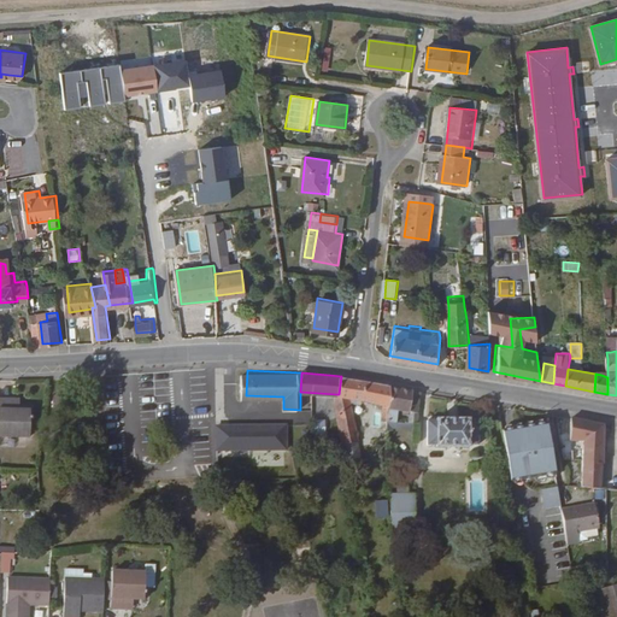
[(391,417),(392,385),(359,378),(348,377),(341,376),(339,394),(336,394),(339,411),(354,409),(353,399),(382,405),(382,417),(386,417),(386,421),(391,421),(391,417)]
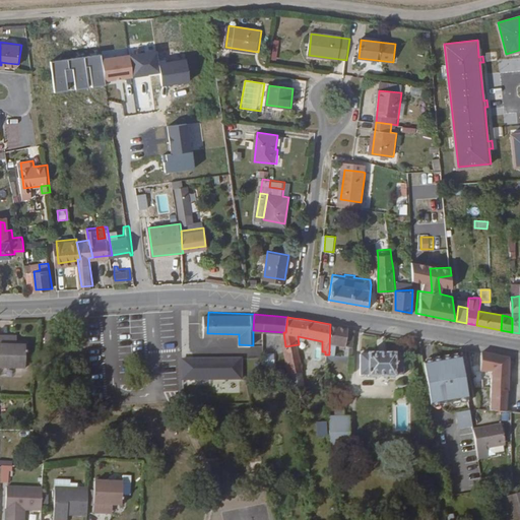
[(353,346),(354,331),(340,329),(341,326),(330,324),(329,351),(333,351),(333,350),(335,343),(353,346)]
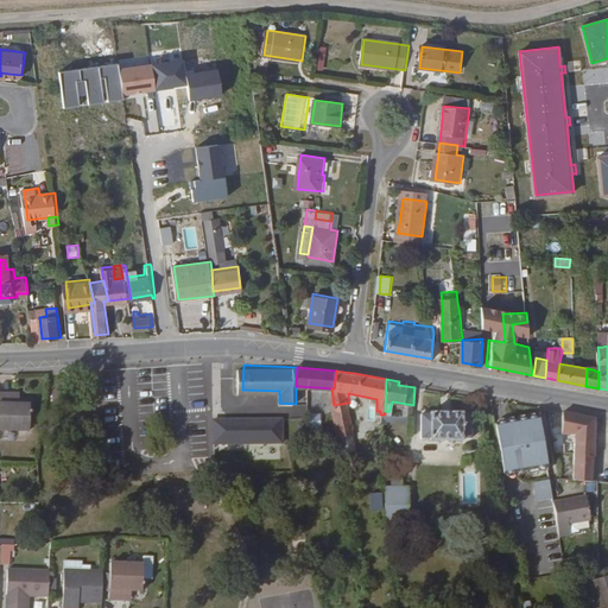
[(0,425),(30,426),(30,399),(20,399),(14,399),(14,388),(0,388),(0,425)]
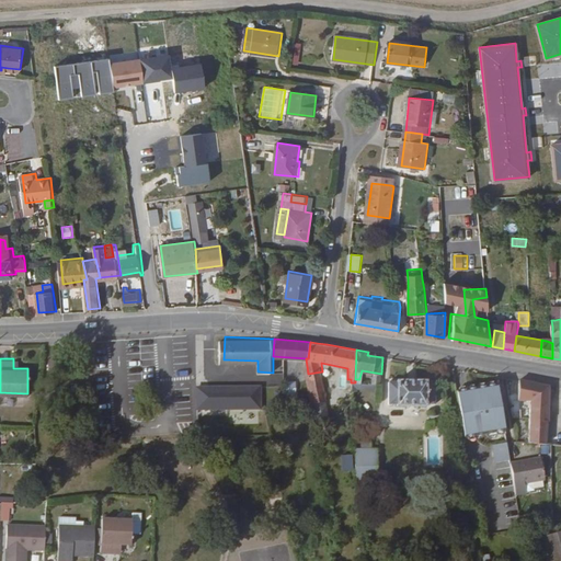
[(59,359),(48,359),(48,369),(58,370),(59,359)]
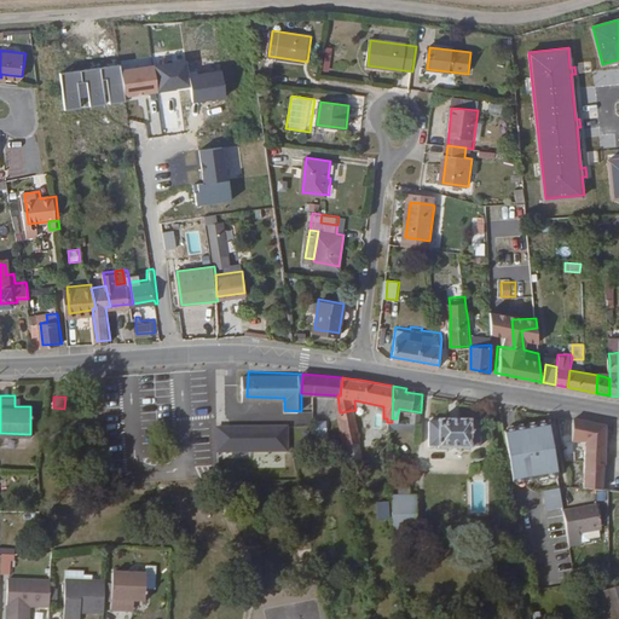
[(358,424),(356,410),(340,412),(341,423),(342,427),(358,424)]
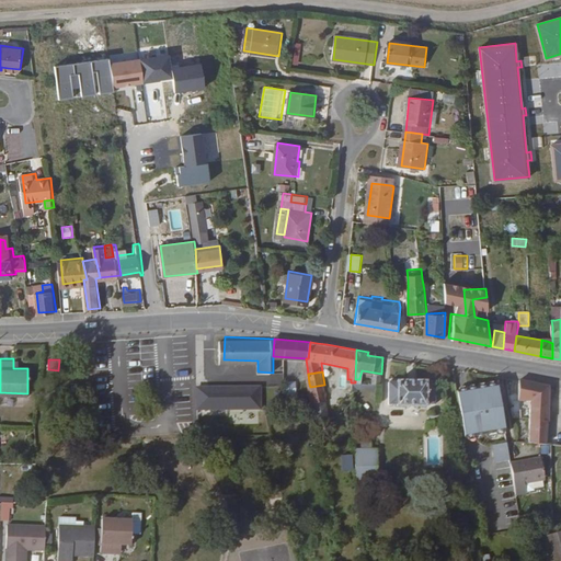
[(309,384),(308,374),(288,376),(290,388),(309,384)]
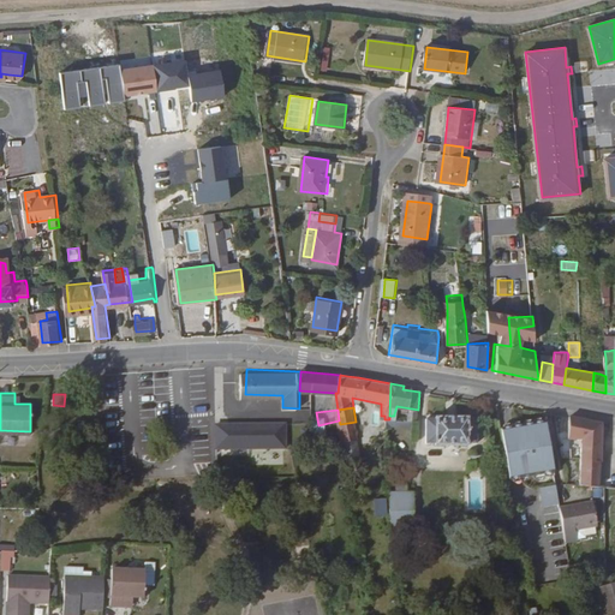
[(308,423),(308,411),(294,411),(294,423),(308,423)]
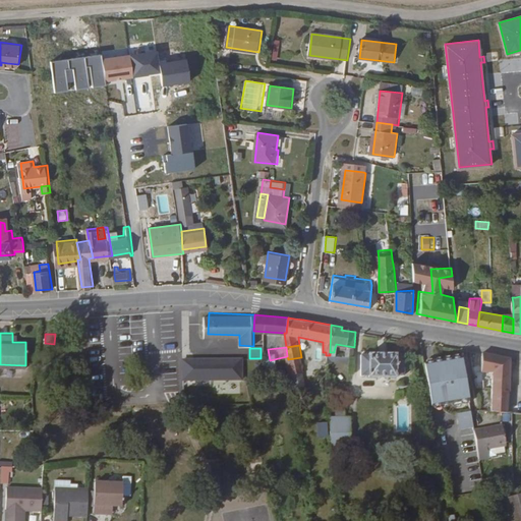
[(407,374),(407,353),(400,352),(399,351),(372,350),(372,351),(364,351),(364,371),(371,372),(371,373),(398,375),(399,373),(407,374)]
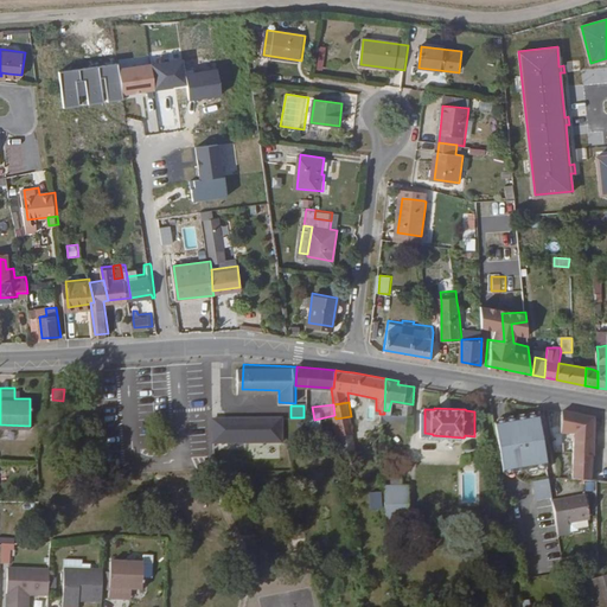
[(594,478),(593,415),(563,410),(564,430),(575,430),(575,477),(594,478)]
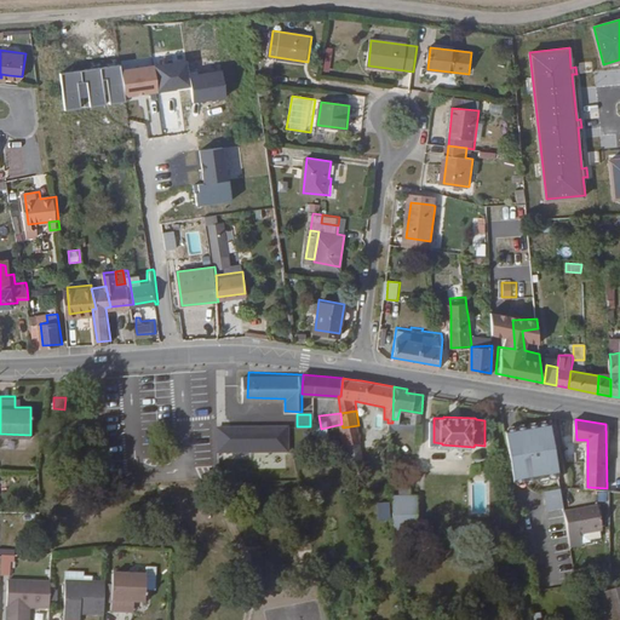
[(561,474),(551,424),(518,429),(526,480),(561,474)]
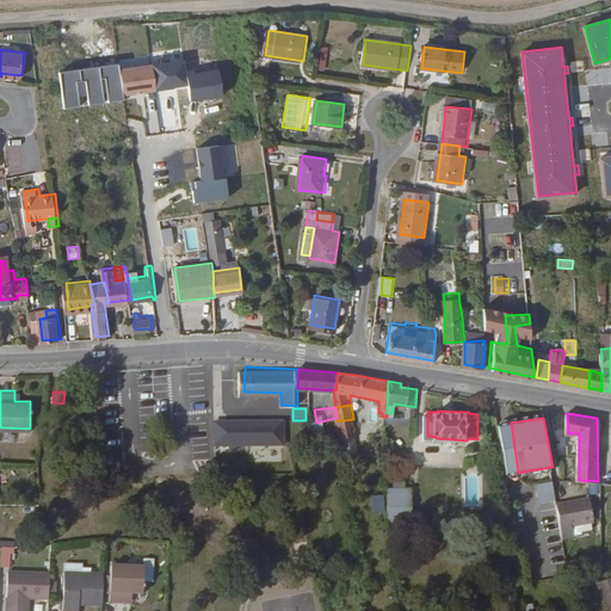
[(357,437),(353,419),(338,421),(341,439),(357,437)]
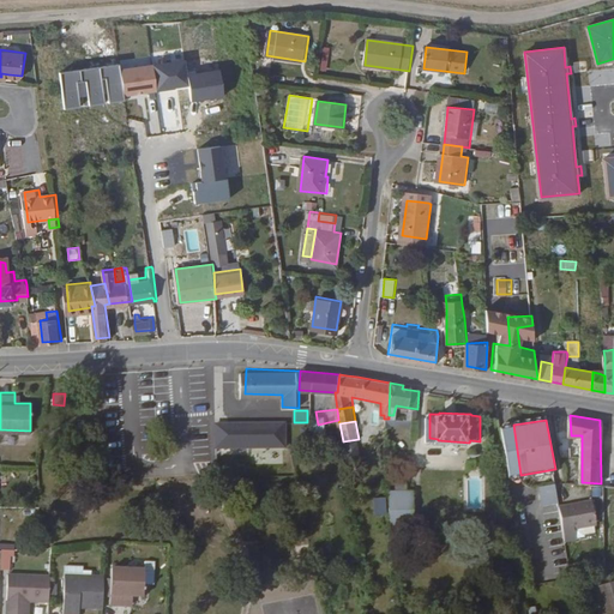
[(287,422),(215,422),(215,449),(253,449),(253,457),(287,457),(287,422)]
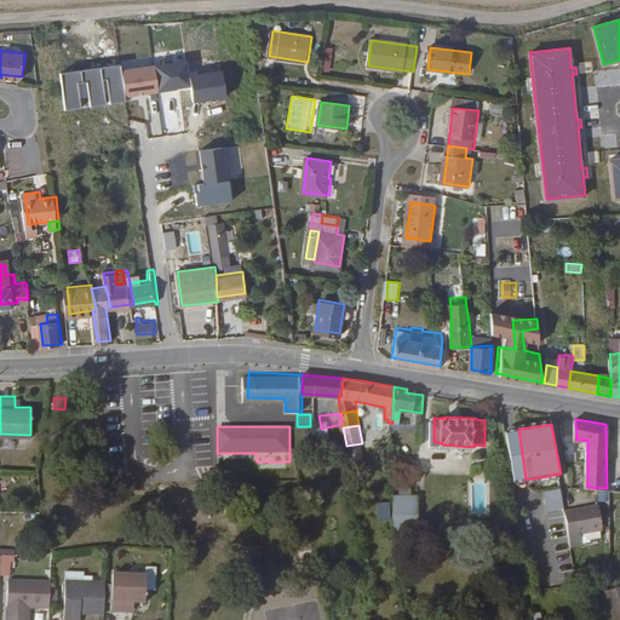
[(526,480),(518,429),(507,430),(516,481),(526,480)]
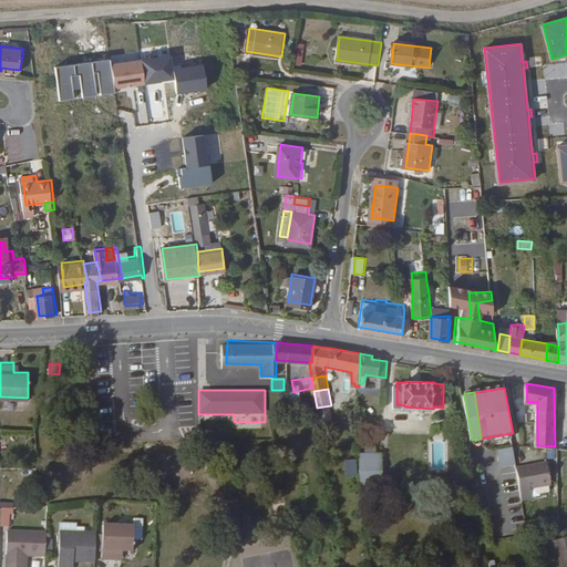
[(373,419),(379,414),(371,403),(366,408),(373,419)]
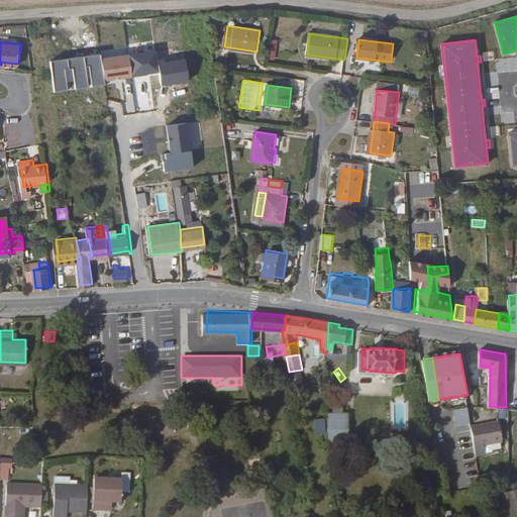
[(405,384),(398,384),(398,394),(406,394),(405,384)]
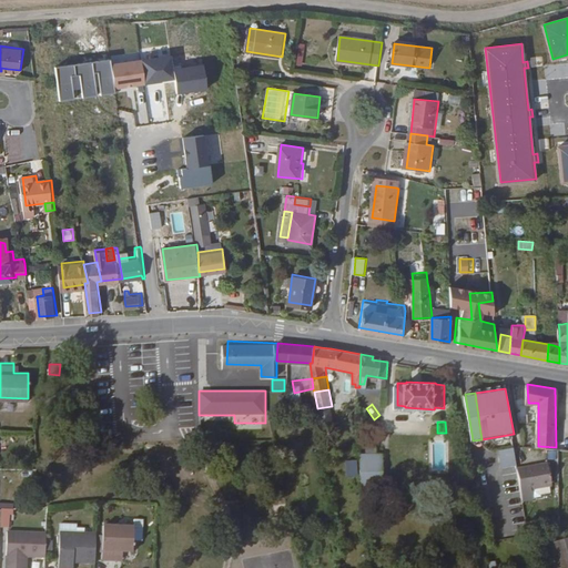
[(514,447),(498,452),(503,470),(518,467),(514,447)]
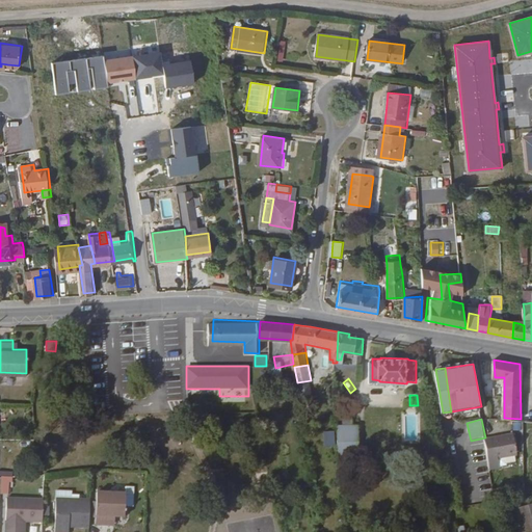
[(357,449),(358,429),(338,429),(338,435),(341,449),(357,449)]
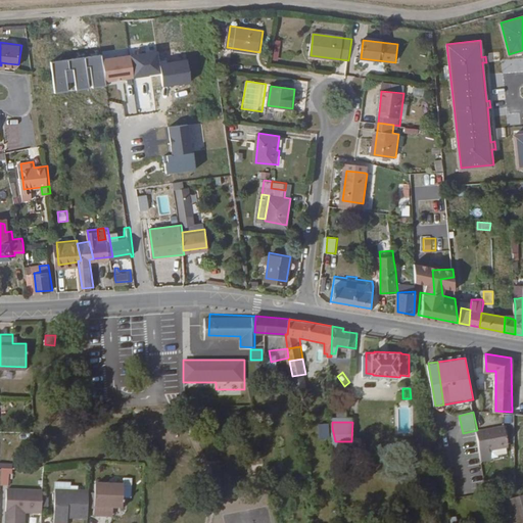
[(319,424),(320,439),(330,438),(330,424),(319,424)]
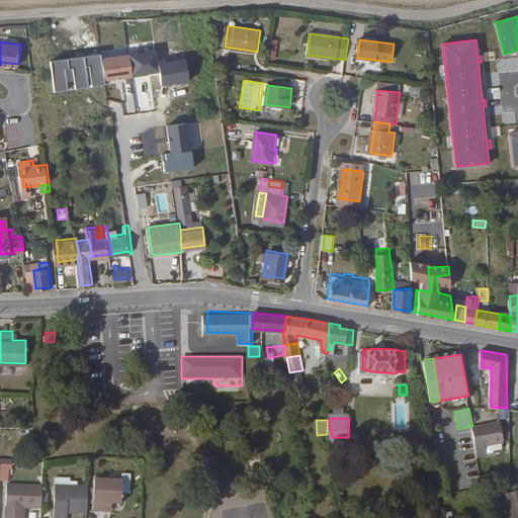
[(501,420),(479,423),(482,443),(504,440),(501,420)]
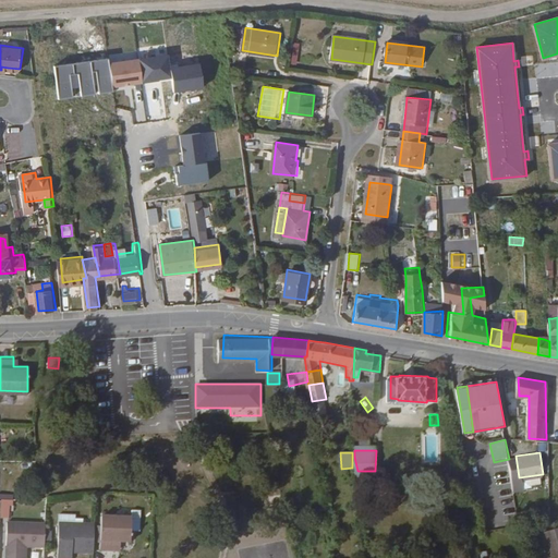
[(132,516),(131,530),(140,530),(141,510),(132,510),(132,516)]
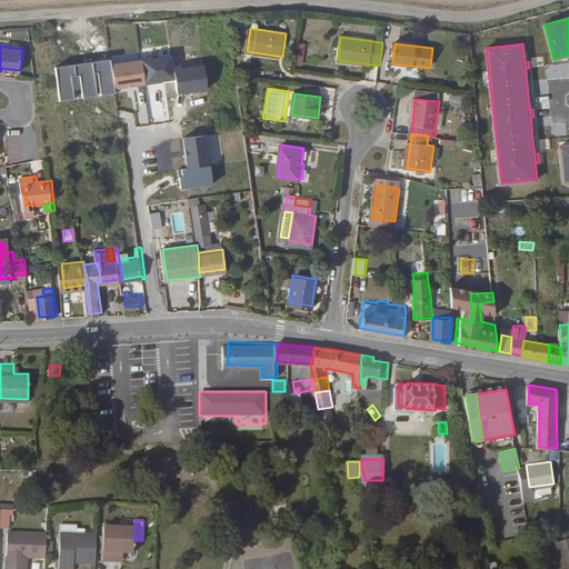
[(135,526),(105,525),(103,559),(118,560),(118,551),(123,551),(133,552),(133,540),(135,526)]
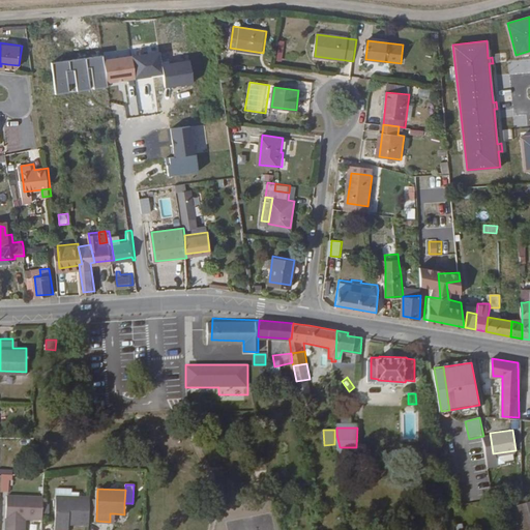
[(42,518),(43,495),(7,493),(5,529),(24,529),(25,517),(42,518)]
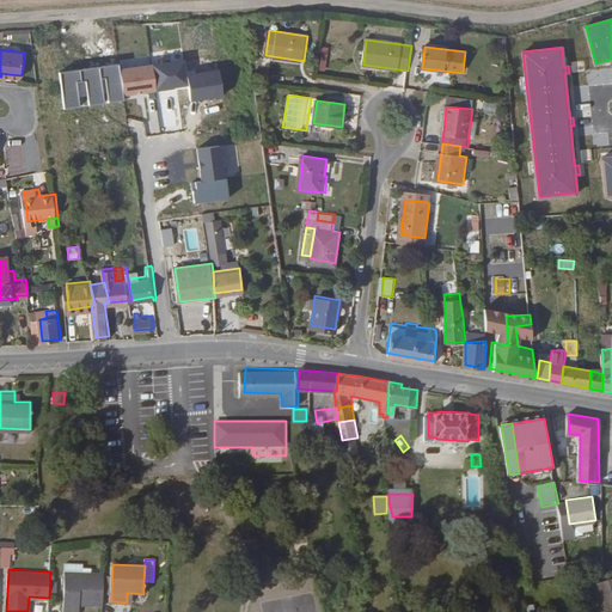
[(103,604),(104,573),(66,571),(65,611),(74,611),(74,604),(80,604),(103,604)]
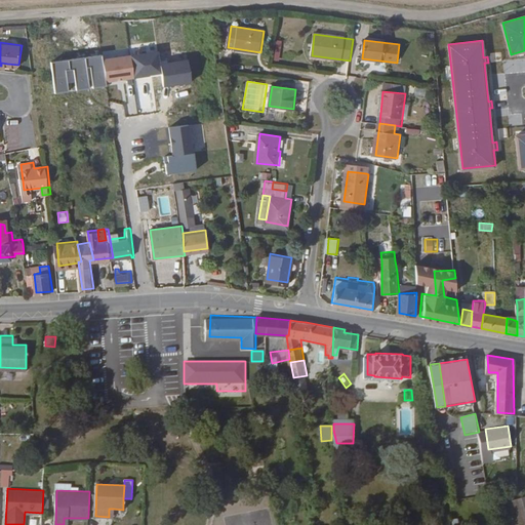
[(524,524),(524,495),(502,501),(509,524),(524,524)]
